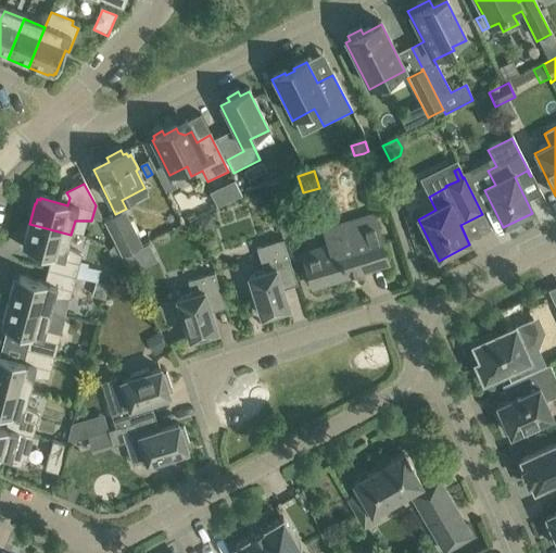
[(232,186),(224,189),(230,204),(239,200),(232,186)]
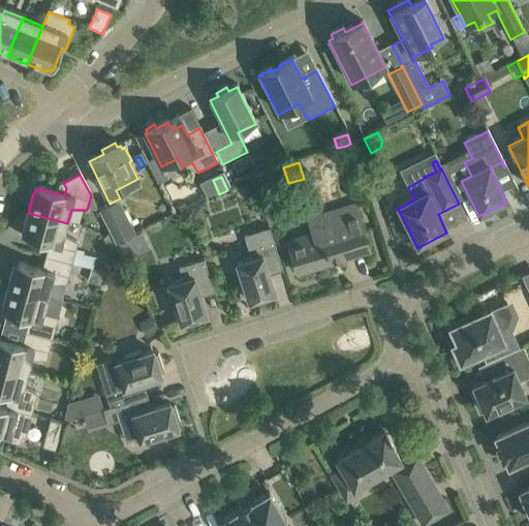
[(100,214),(116,244),(135,233),(120,203),(100,214)]
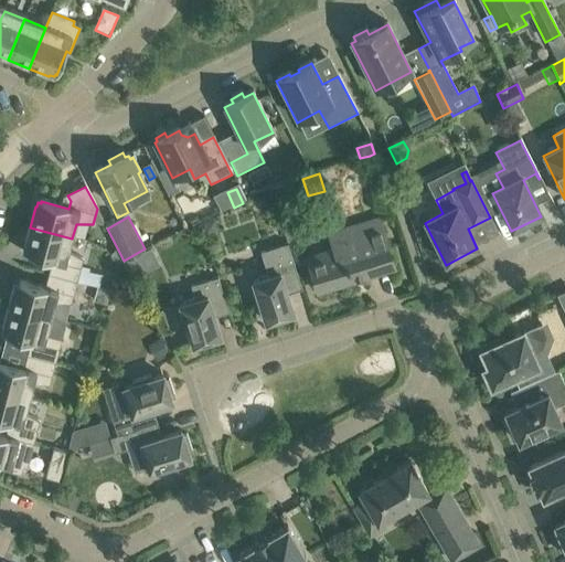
[(214,221),(202,224),(205,236),(219,233),(214,221)]
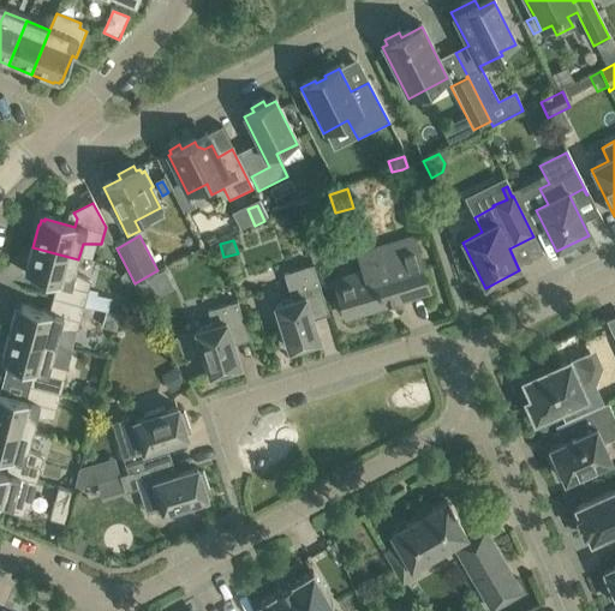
[(364,275),(334,285),(345,319),(429,293),(412,240),(358,257),(364,275)]
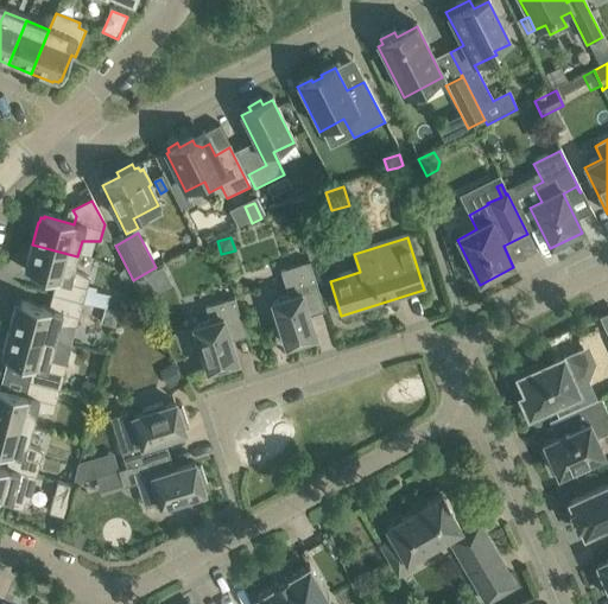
[(314,241),(303,245),(309,262),(320,259),(314,241)]
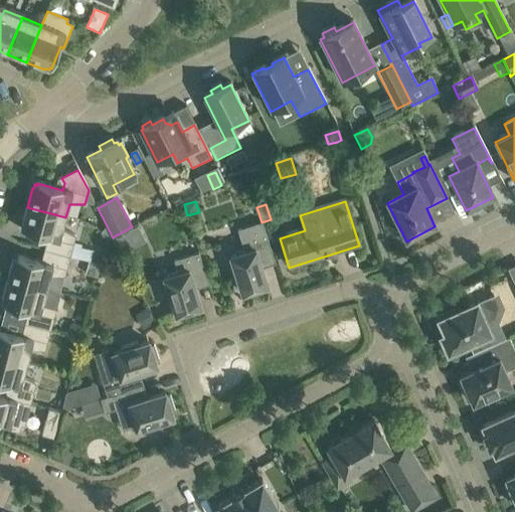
[(65,217),(27,207),(20,231),(22,232),(22,230),(24,231),(24,232),(47,238),(43,251),(70,258),(75,237),(62,230),(65,217)]
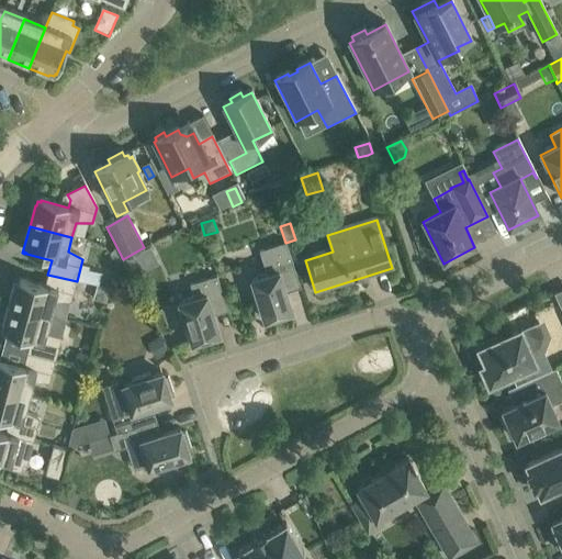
[(267,278),(251,282),(263,323),(291,314),(284,290),(299,286),(285,244),(258,253),(267,278)]
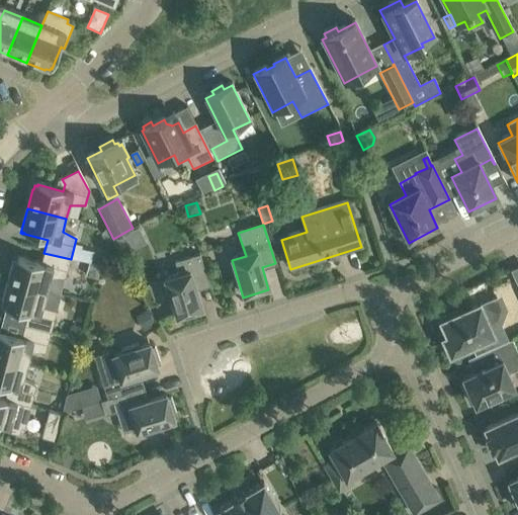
[(14,258),(7,282),(47,292),(50,279),(65,280),(71,259),(44,253),(40,265),(17,259),(17,260),(15,260),(15,258),(14,258)]
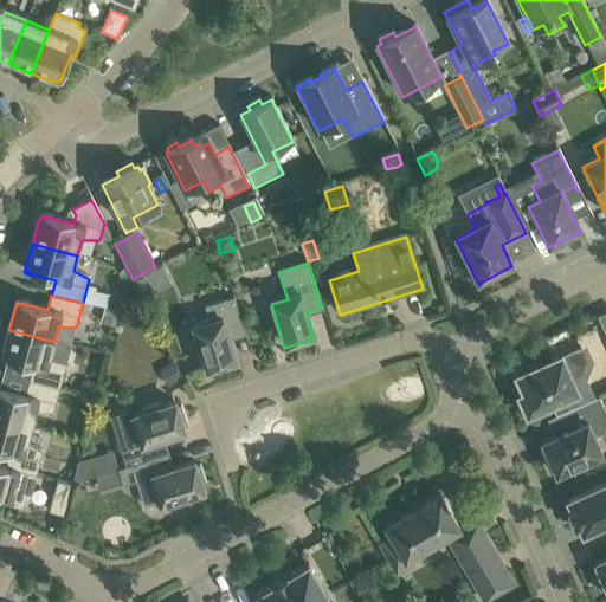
[(210,324),(193,329),(206,373),(236,363),(227,337),(244,332),(233,299),(205,309),(210,324)]
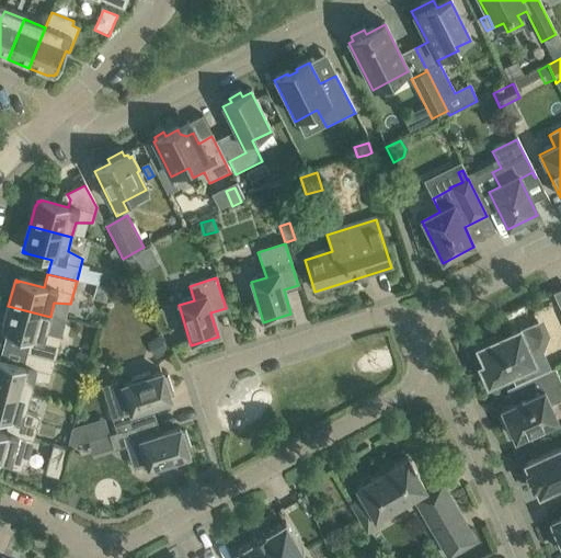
[(30,341),(26,354),(55,362),(60,340),(46,332),(50,317),(8,306),(0,333),(2,333),(3,331),(6,332),(4,334),(30,341)]
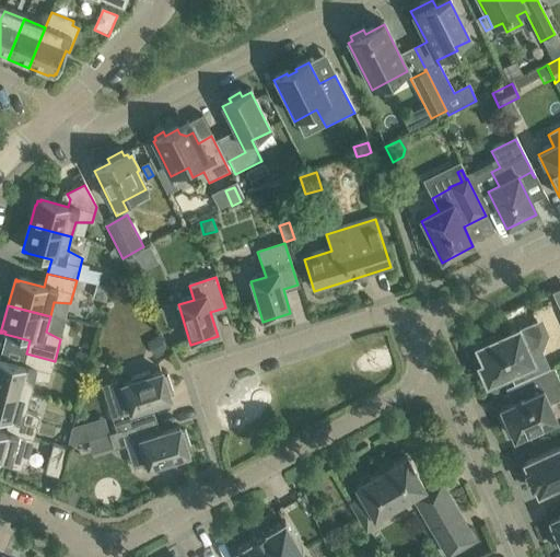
[(509,376),(514,386),(535,378),(529,367),(534,364),(527,352),(537,348),(541,337),(536,324),(499,340),(498,337),(473,348),(481,368),(479,368),(487,385),(509,376)]
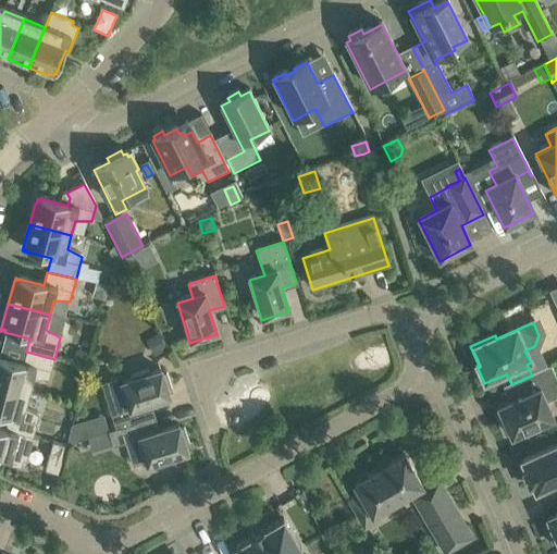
[(0,388),(28,395),(33,380),(49,381),(54,359),(26,352),(23,365),(0,358),(0,388)]
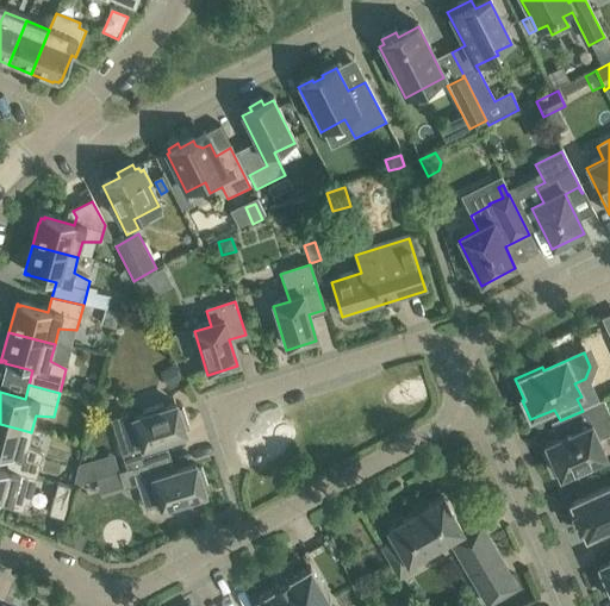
[(583,411),(560,420),(549,425),(551,426),(566,419),(573,433),(545,447),(547,451),(543,453),(553,476),(558,474),(560,480),(607,458),(598,442),(609,437),(609,418),(603,401),(583,411)]
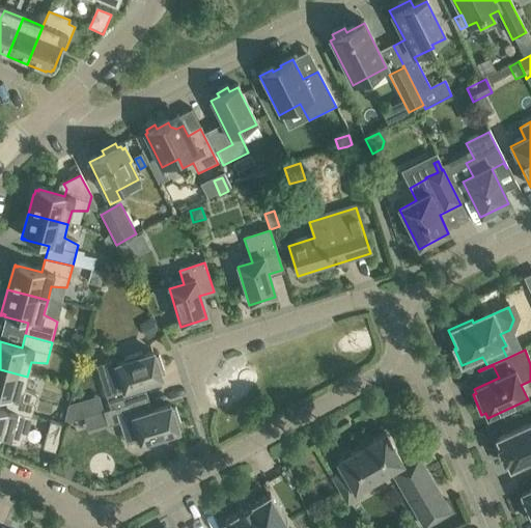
[(162,381),(160,376),(164,374),(159,357),(155,359),(154,354),(115,366),(113,361),(95,367),(110,411),(143,400),(139,387),(162,381)]
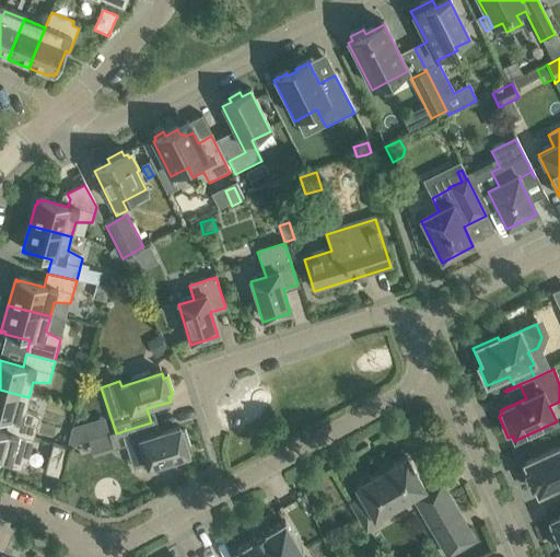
[(28,397),(0,390),(0,418),(8,420),(4,433),(33,441),(39,419),(24,412),(28,397)]
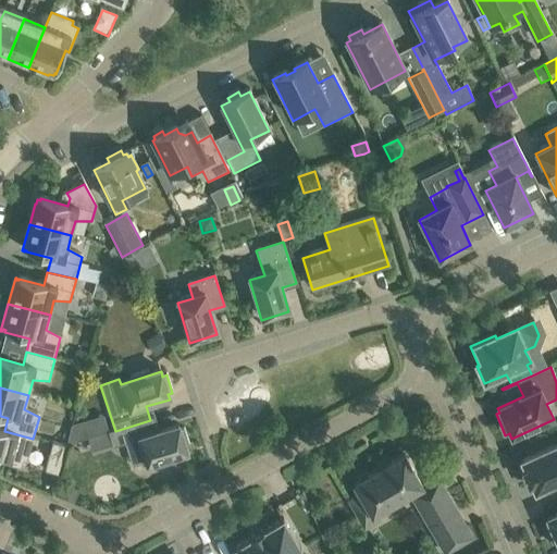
[(189,447),(184,430),(180,431),(178,427),(155,434),(150,420),(115,431),(108,433),(108,434),(112,450),(125,445),(132,468),(146,464),(147,467),(187,454),(185,450),(189,447)]
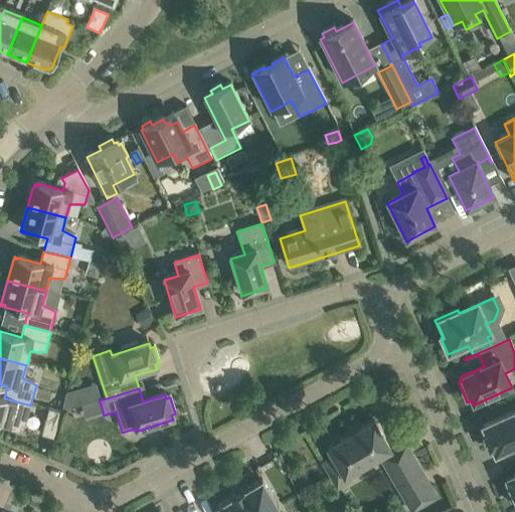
[(30,405),(4,398),(0,396),(0,429),(19,434),(22,421),(22,420),(27,410),(29,410),(30,405)]
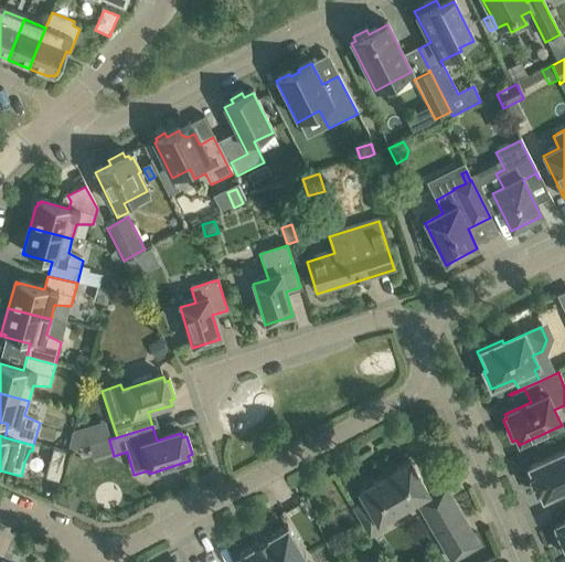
[(53,451),(45,479),(60,484),(67,455),(53,451)]
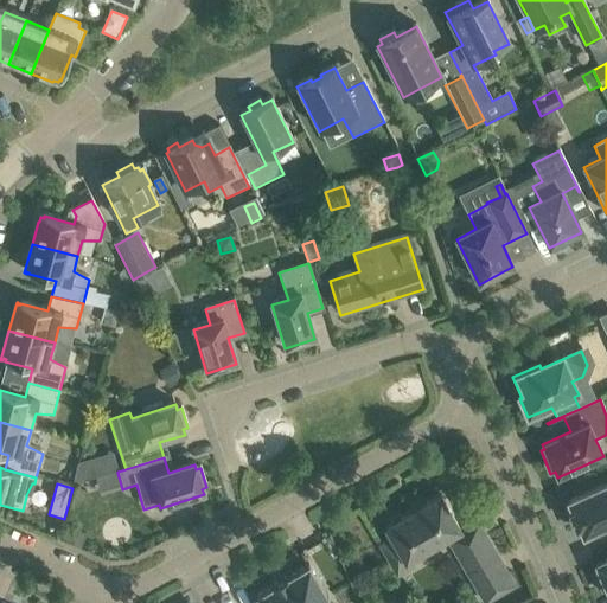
[(606,486),(590,494),(568,504),(573,512),(569,513),(576,530),(580,527),(583,537),(606,525),(606,486)]
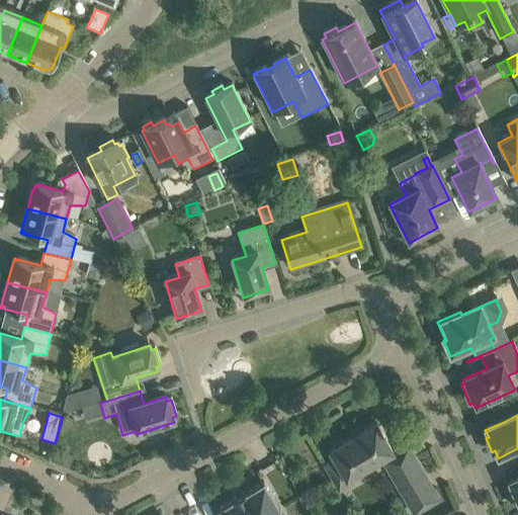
[(324,468),(340,495),(354,486),(350,479),(392,453),(375,425),(330,452),(335,461),(324,468)]
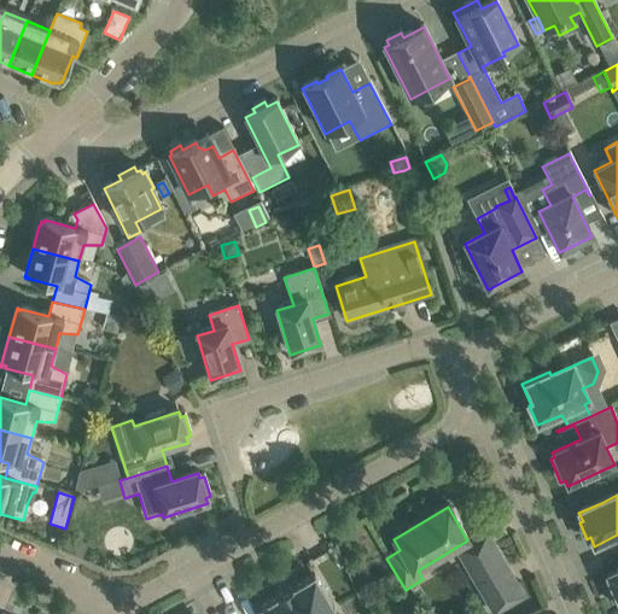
[(494,547),(473,560),(488,584),(478,590),(491,613),(500,613),(524,598),(494,547)]
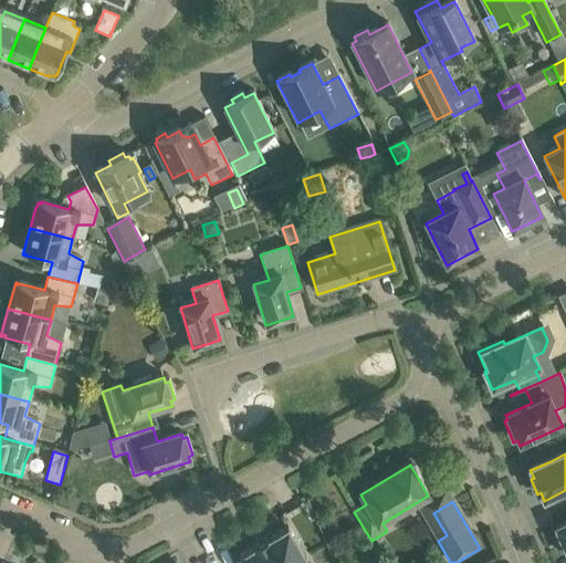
[(565,523),(556,529),(565,551),(565,523)]
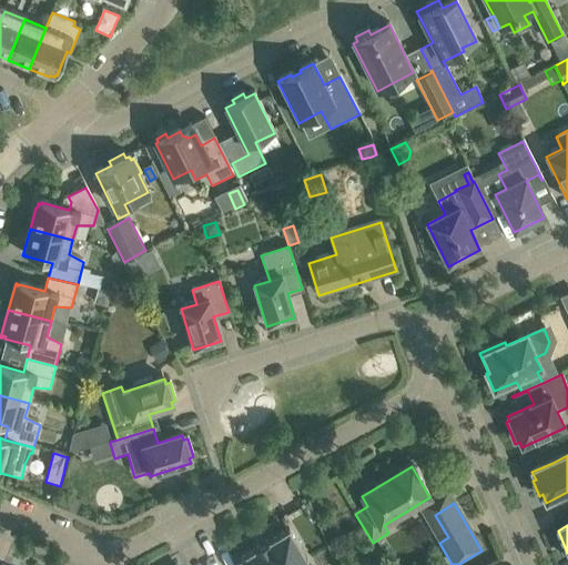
[(301,564),(305,562),(288,534),(236,564),(301,564)]
